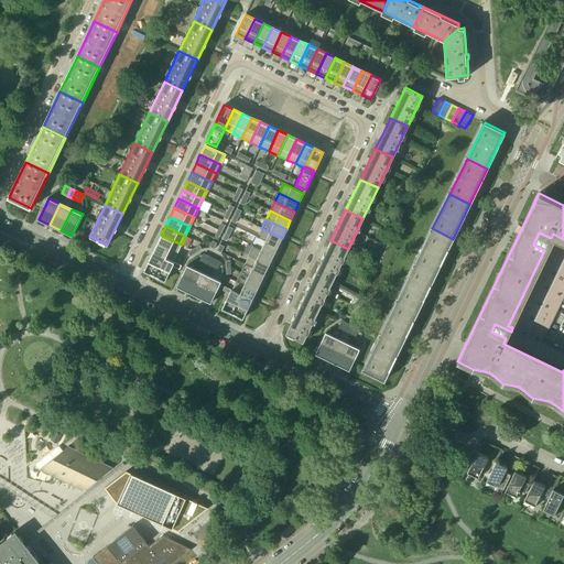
[(261,228),(257,237),(278,247),(282,238),(261,228)]
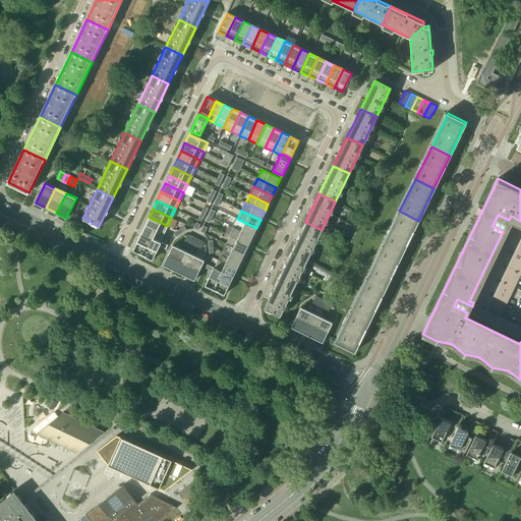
[(399,211),(383,243),(402,253),(418,221),(399,211)]
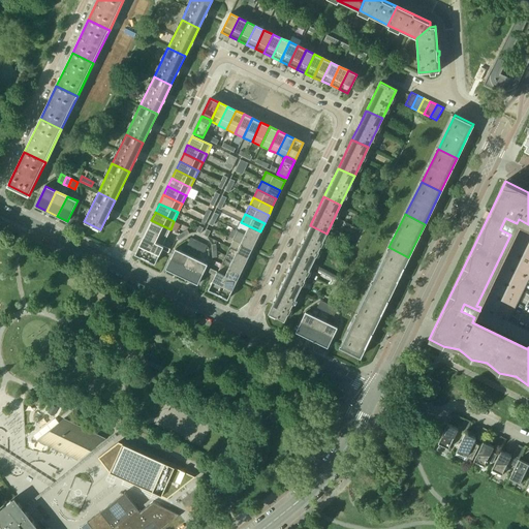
[(151,220),(147,228),(166,238),(170,229),(151,220)]
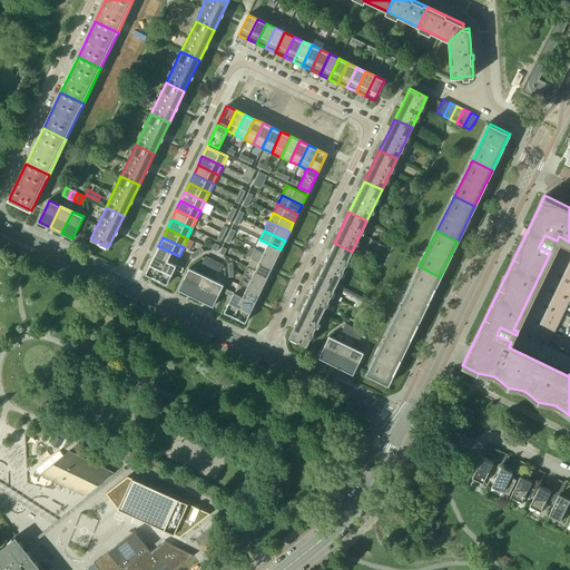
[(259,239),(255,248),(276,258),(281,249),(259,239)]
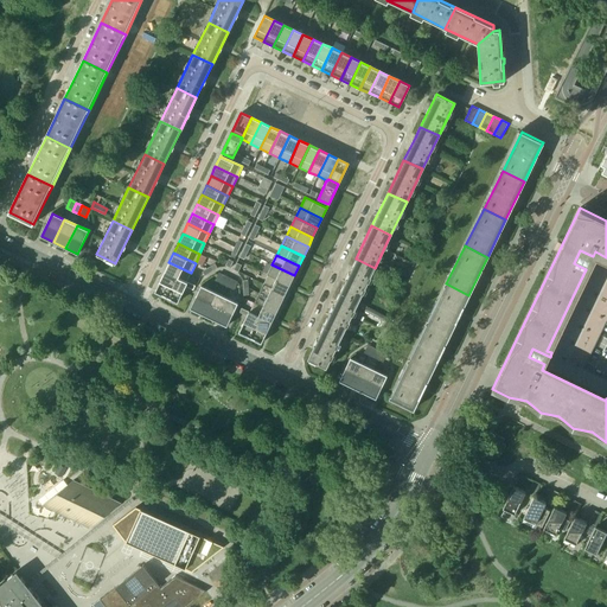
[(359,301),(375,268),(356,259),(339,292),(359,301)]
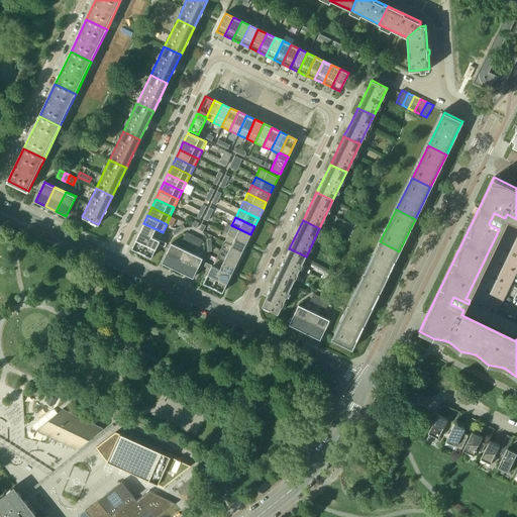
[(163,232),(143,223),(139,231),(149,236),(159,240),(159,239),(163,232)]
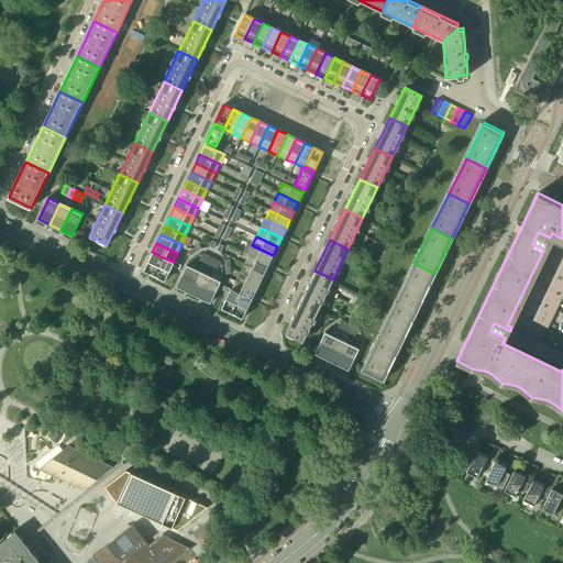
[(252,245),(249,254),(268,264),(273,255),(252,245)]
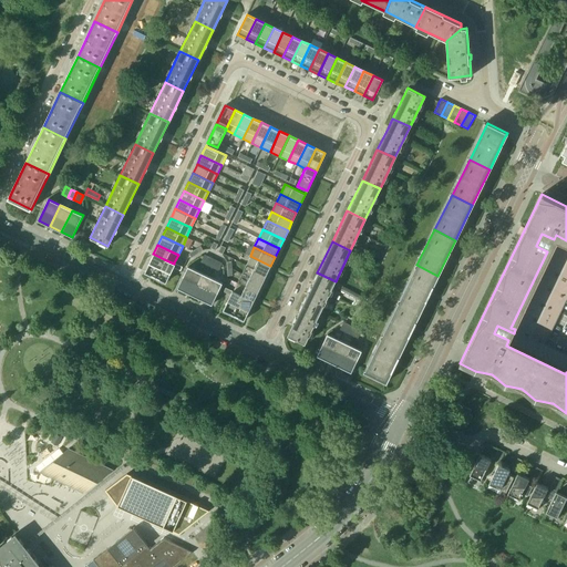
[(155,277),(164,259),(153,254),(144,271),(155,277)]
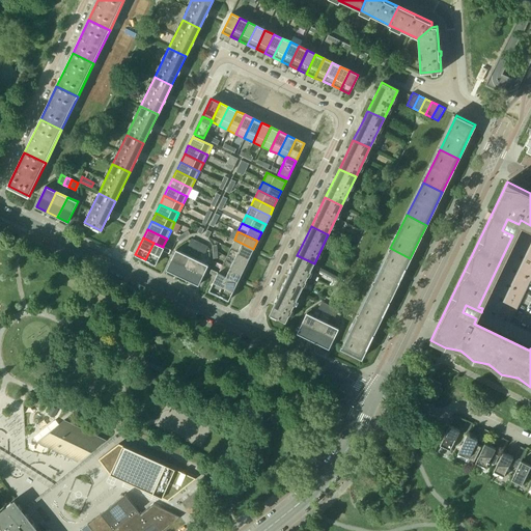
[(192,238),(188,245),(194,247),(197,241),(192,238)]
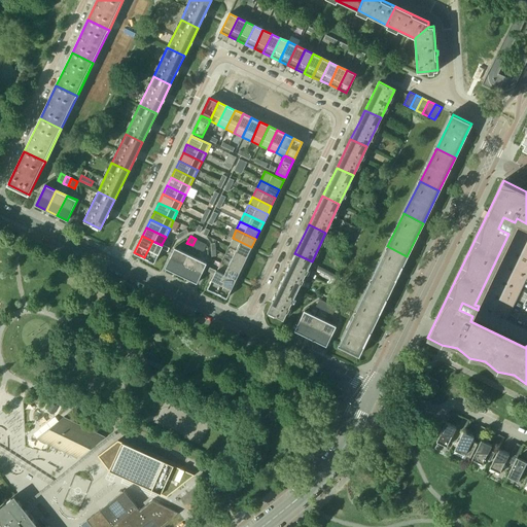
[(233,238),(229,246),(247,255),(251,247),(233,238)]
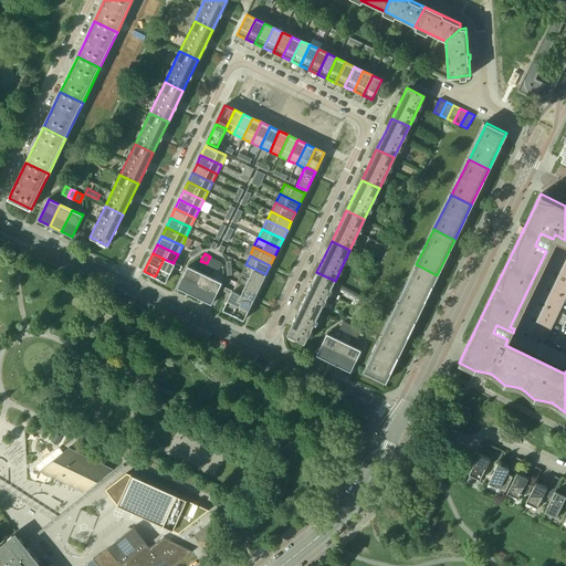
[(216,259),(210,257),(207,263),(212,266),(216,259)]
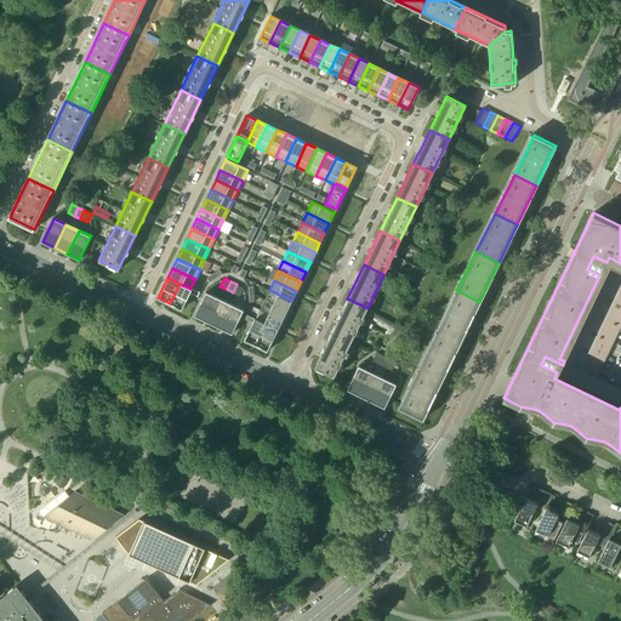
[(191,289),(180,284),(170,303),(182,309),(189,292),(197,296),(199,292),(191,288),(191,289)]
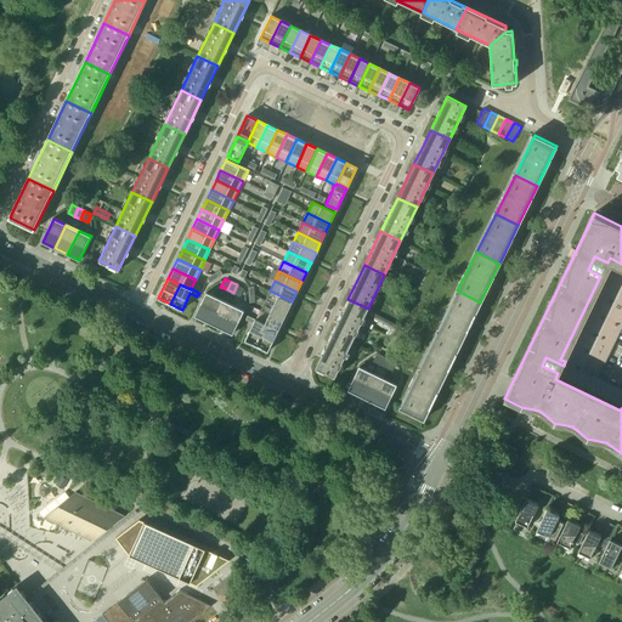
[(243,288),(237,284),(233,293),(239,297),(243,288)]
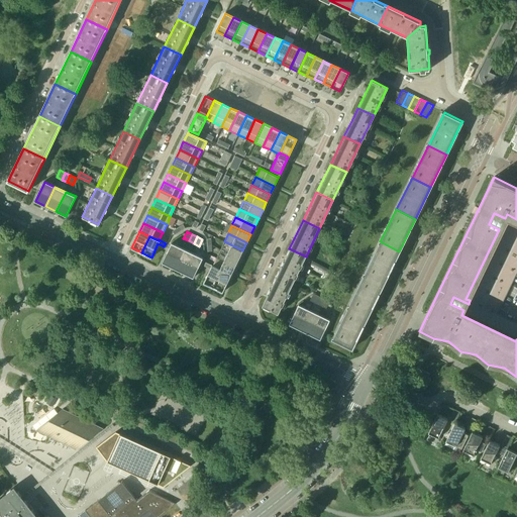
[(224,241),(220,249),(238,259),(242,250),(224,241)]
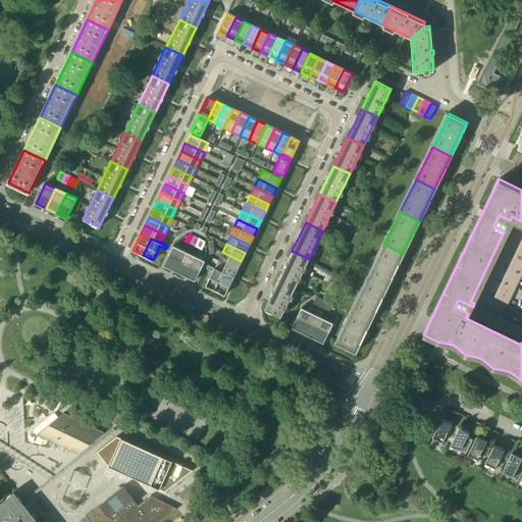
[(403,254),(383,244),(367,276),(387,286),(403,254)]
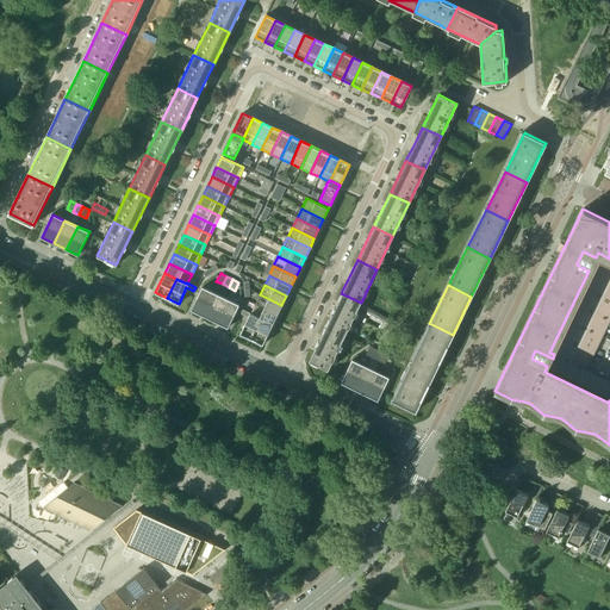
[(215,293),(203,287),(192,310),(204,316),(215,293)]
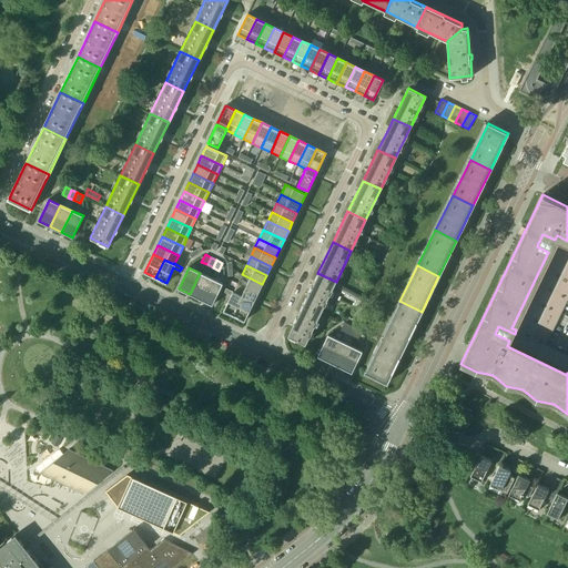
[(200,273),(190,294),(201,300),(211,277),(200,273)]
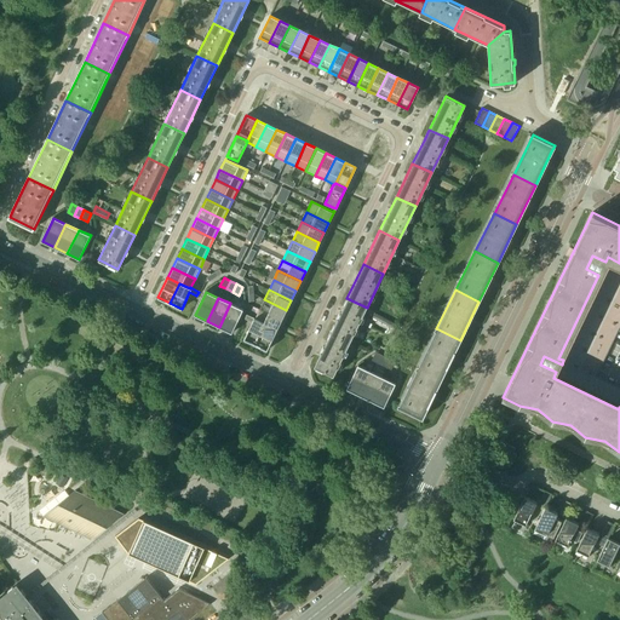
[(346,298),(331,332),(350,342),(367,308),(346,298)]
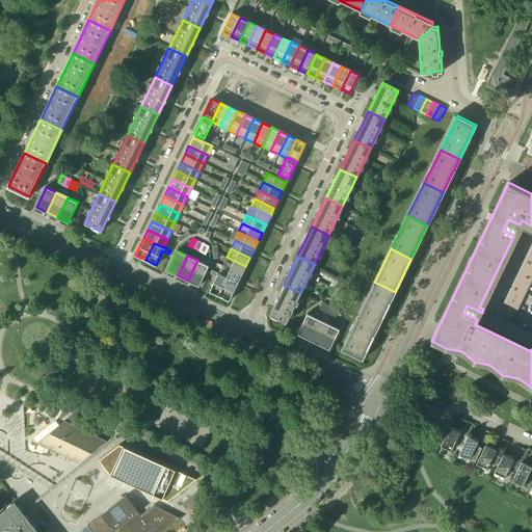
[(227,257),(222,266),(241,274),(245,266),(227,257)]
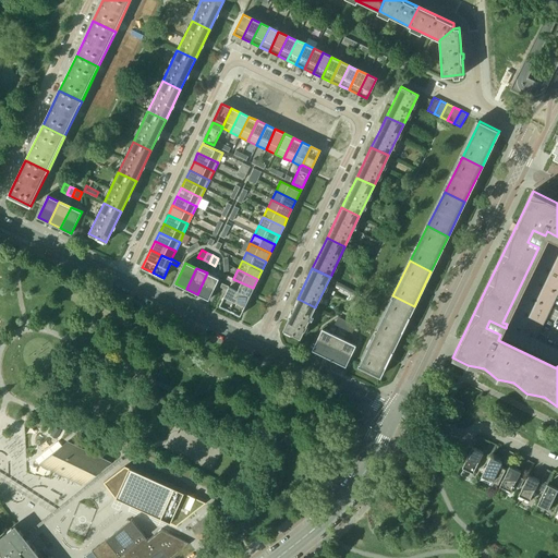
[(218,278),(207,273),(197,294),(208,300),(218,278)]
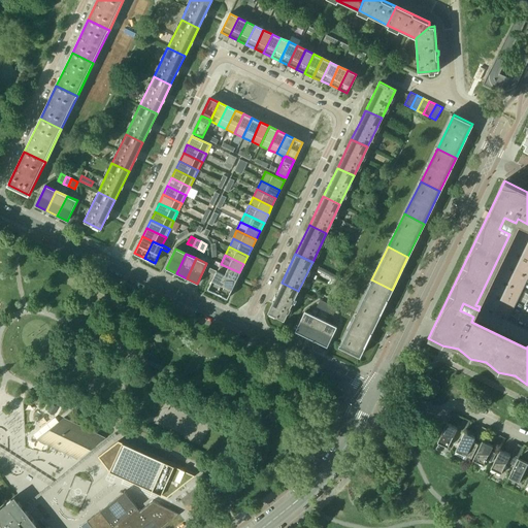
[(235,282),(235,281),(239,272),(221,264),(217,271),(217,272),(226,276),(235,282)]
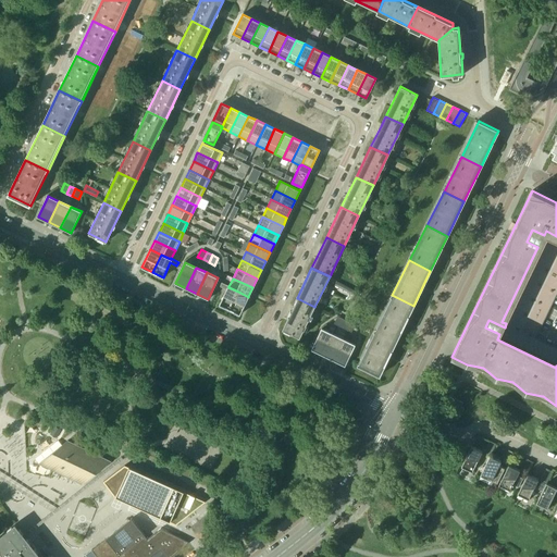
[(336,283),(335,285),(348,292),(349,287),(332,279),(331,281),(336,283)]
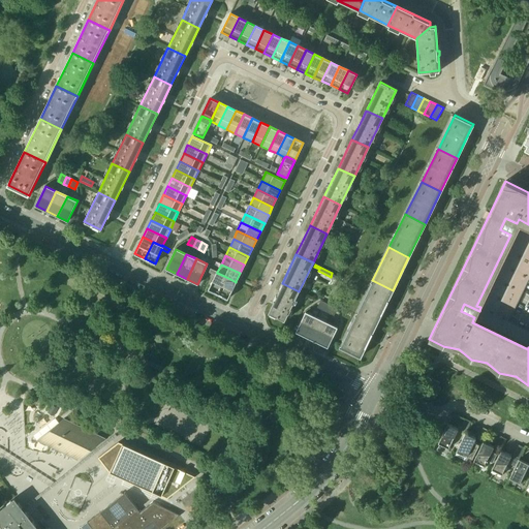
[(218,293),(226,277),(217,273),(217,272),(210,269),(208,272),(215,275),(208,289),(218,293)]
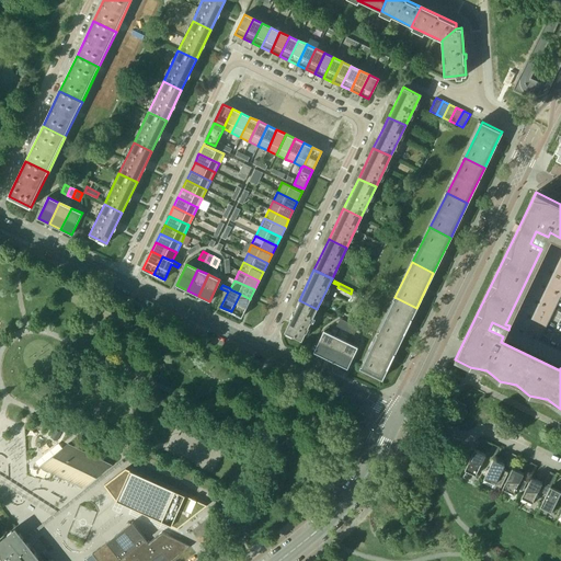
[(241,317),(250,299),(240,294),(231,311),(241,317)]
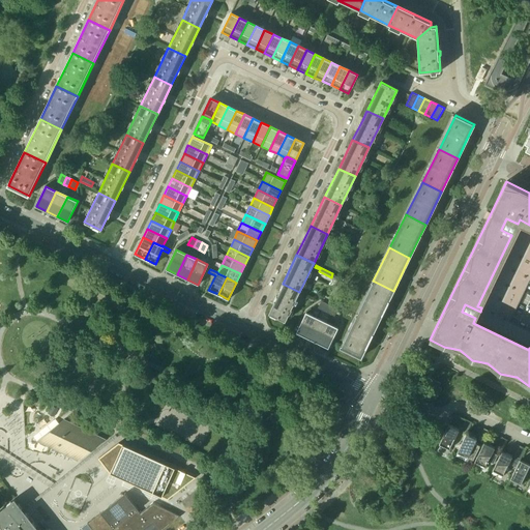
[(378,324),(393,291),(373,281),(356,314),(378,324)]
